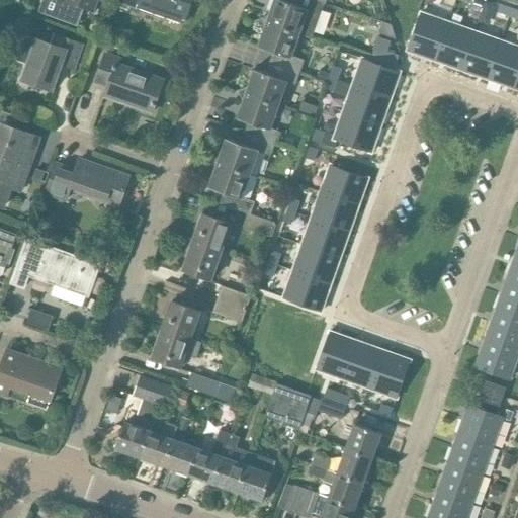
[(41,0),(37,12),(77,26),(84,8),(93,11),(97,0),(41,0)]
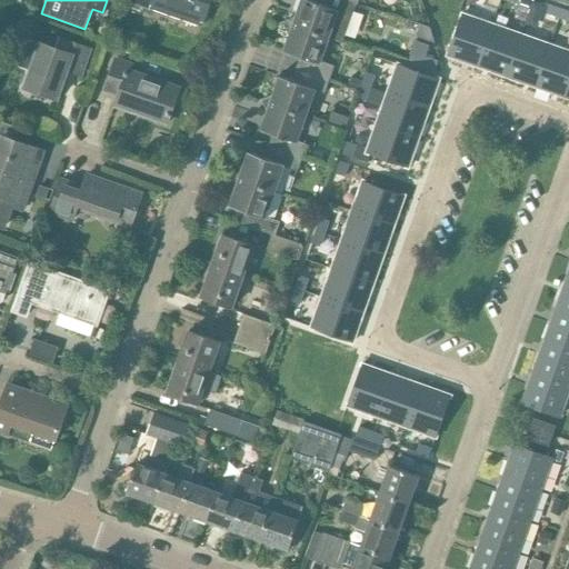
[(210,0),(135,0),(133,3),(150,10),(152,5),(202,22),(210,0)]
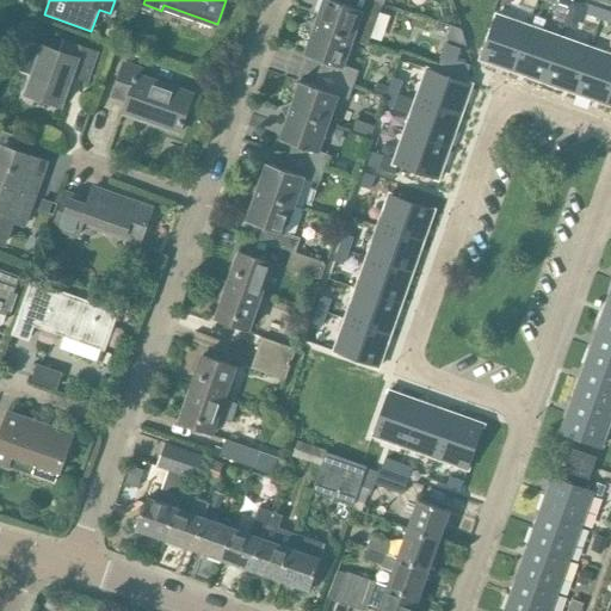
[(333,0),(322,0),(314,25),(355,39),(355,41),(368,45),(377,17),(383,2),(374,0),(343,0),(343,4),(333,0)]
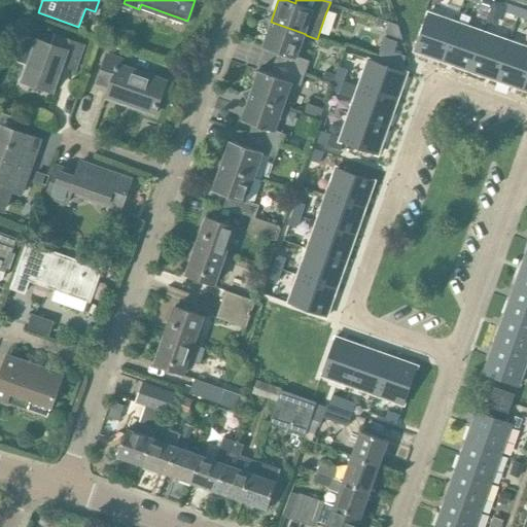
[(485,0),(482,0),(480,8),(488,10),(491,2),(485,0)]
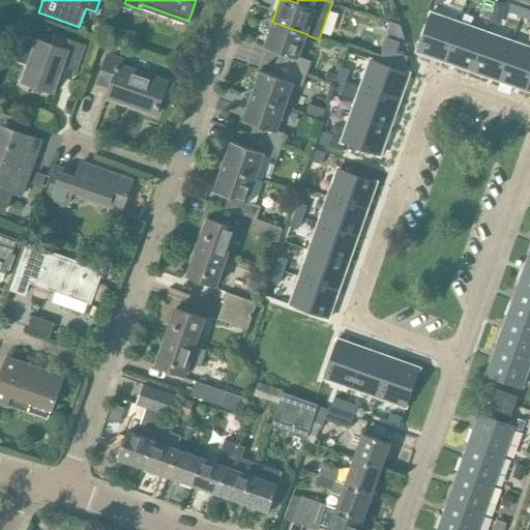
[(496,1),(492,11),(502,16),(506,5),(496,1)]
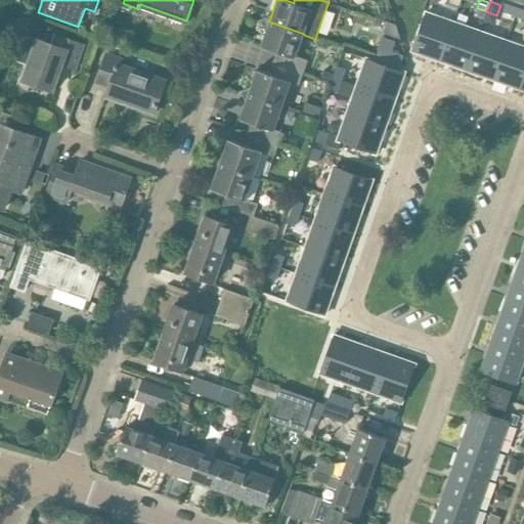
[(386,5),(377,8),(380,16),(388,14),(386,5)]
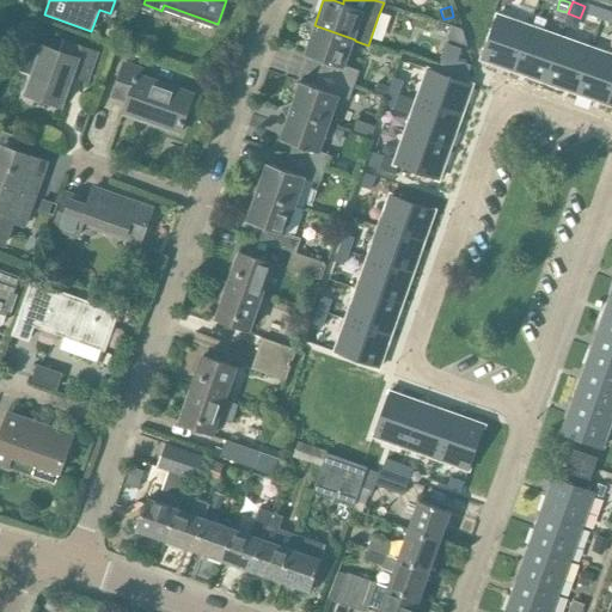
[(591,6),(587,16),(600,20),(604,11),(591,6)]
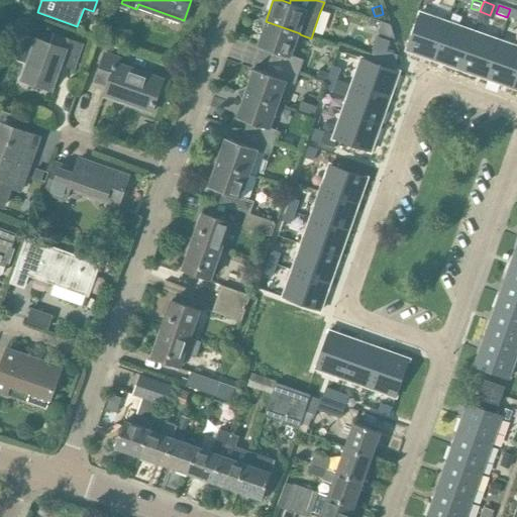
[(516,11),(510,9),(507,17),(516,20),(516,11)]
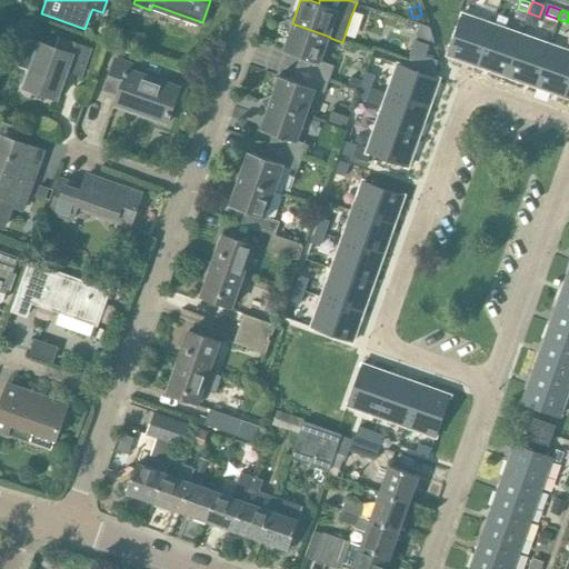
[(461,13),(446,56),(477,67),(491,25),(461,13)]
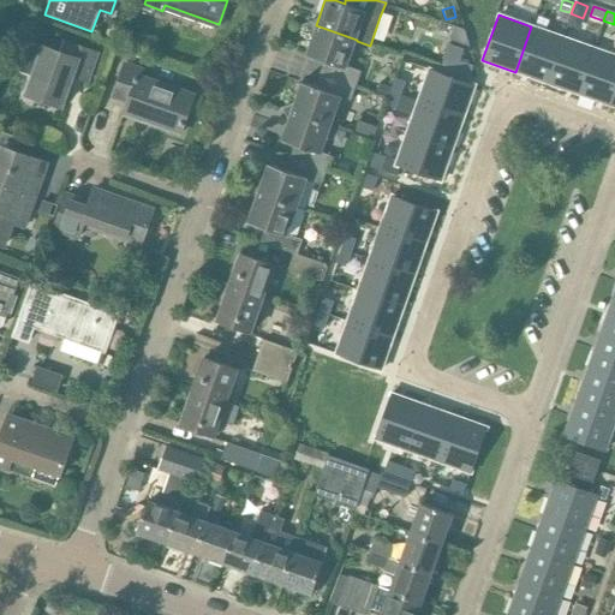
[(357,41),(357,40),(316,25),(305,54),(324,61),(320,73),(356,87),(362,71),(347,66),(357,41)]
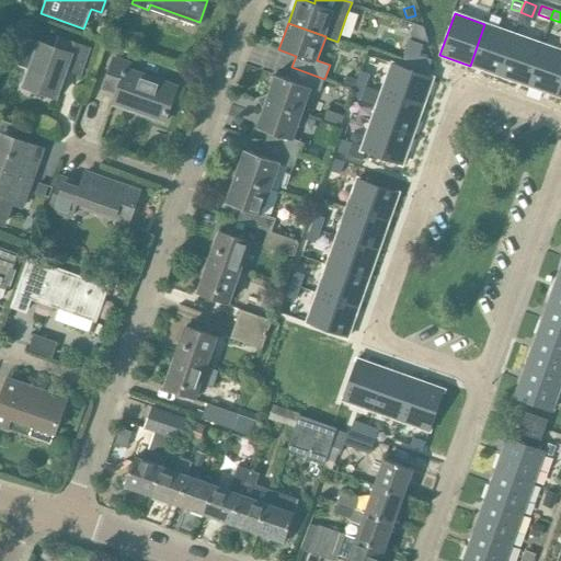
[(484,24),(470,66),(499,76),(514,34),(484,24)]
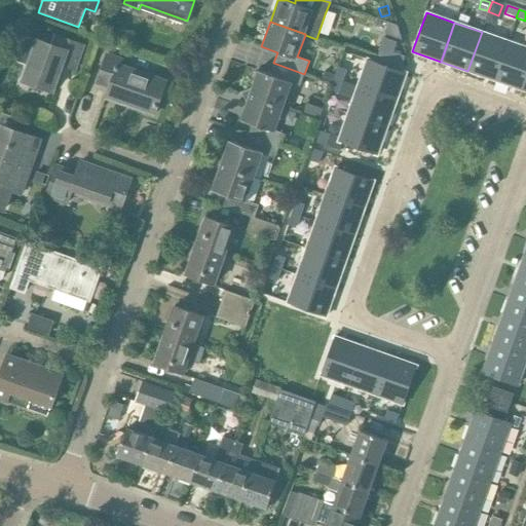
[(82,46),(58,38),(33,29),(30,38),(24,36),(16,61),(29,65),(23,82),(51,92),(62,65),(74,70),(82,46)]
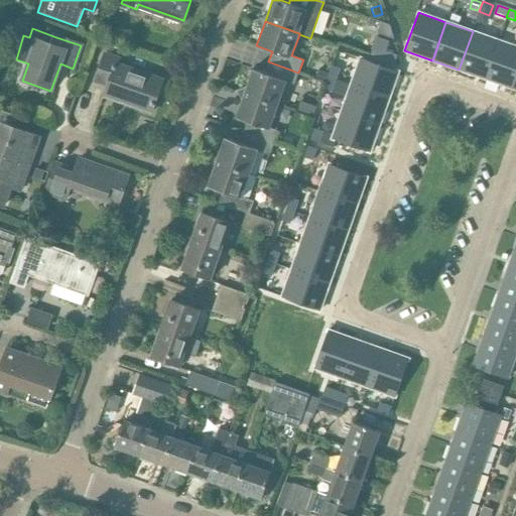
[(473,31),(459,70),(485,79),(498,40),(473,31)]
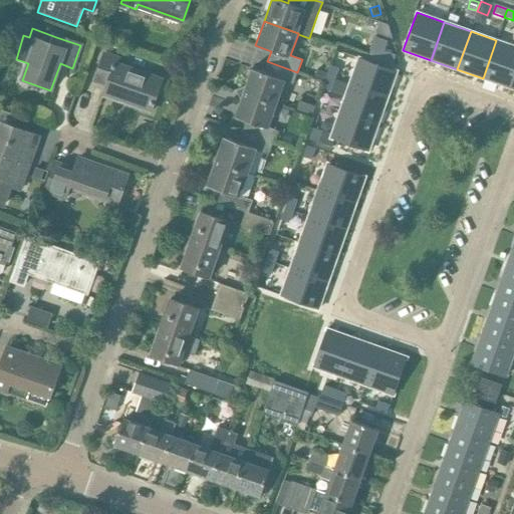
[(372,40),(368,53),(383,59),(389,45),(372,40)]
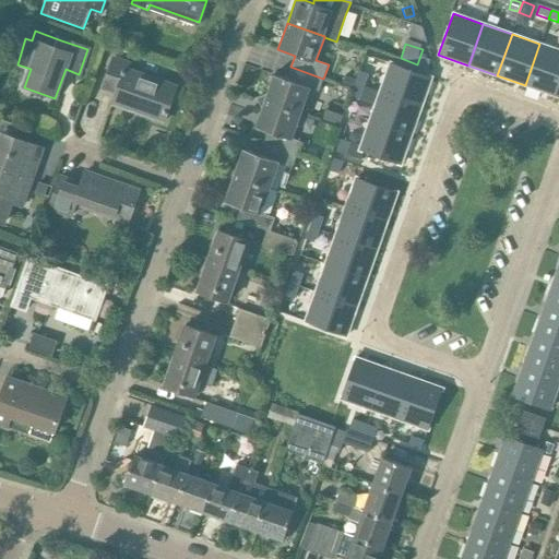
[(558,50),(539,44),(525,85),(554,95),(558,79),(558,50)]
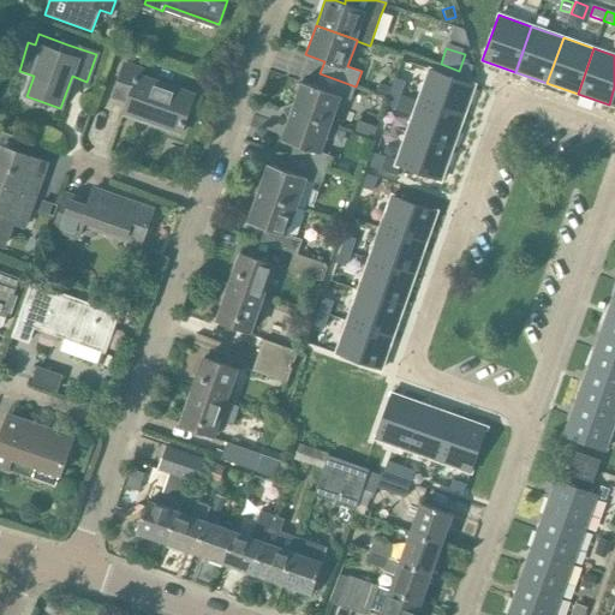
[(179,136),(193,97),(139,77),(142,71),(125,65),(112,99),(129,105),(124,115),(179,136)]
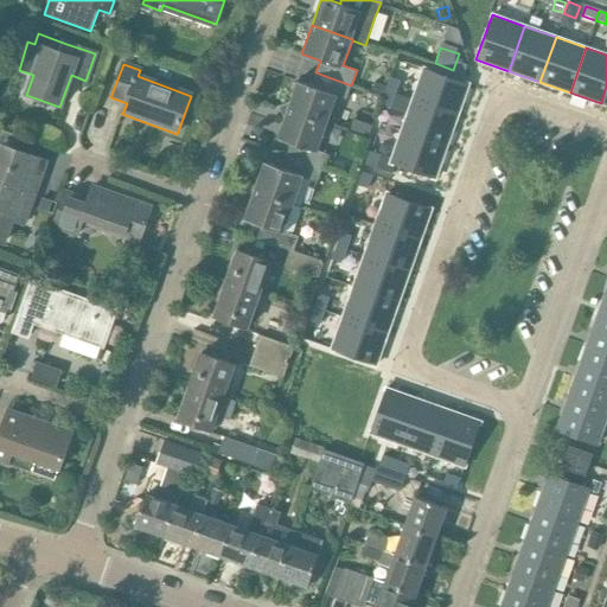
[(423,68),(413,101),(458,116),(468,84),(423,68)]
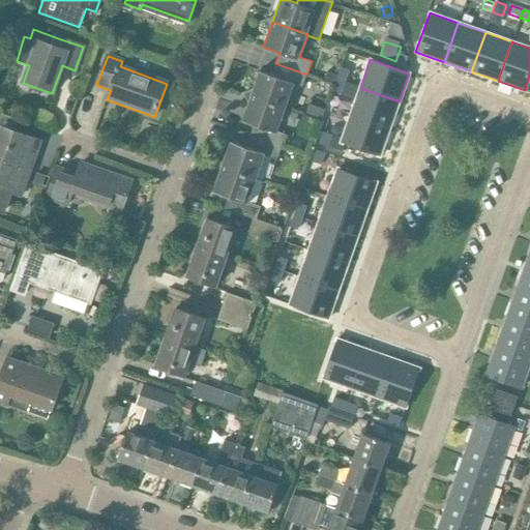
[(302,87),(306,75),(275,63),(271,75),(259,70),(251,95),(286,108),(294,84),(302,87)]
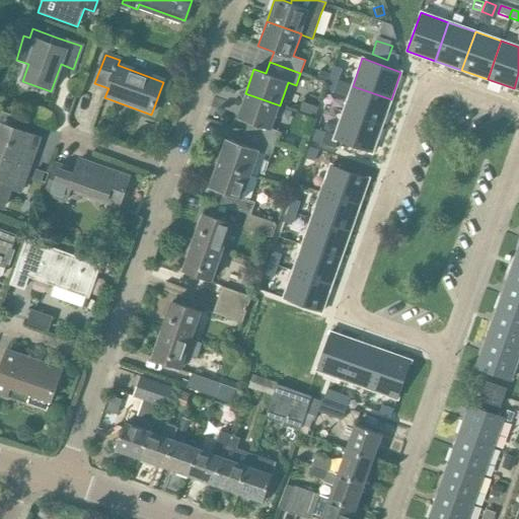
[(331,65),(327,77),(336,80),(340,69),(331,65)]
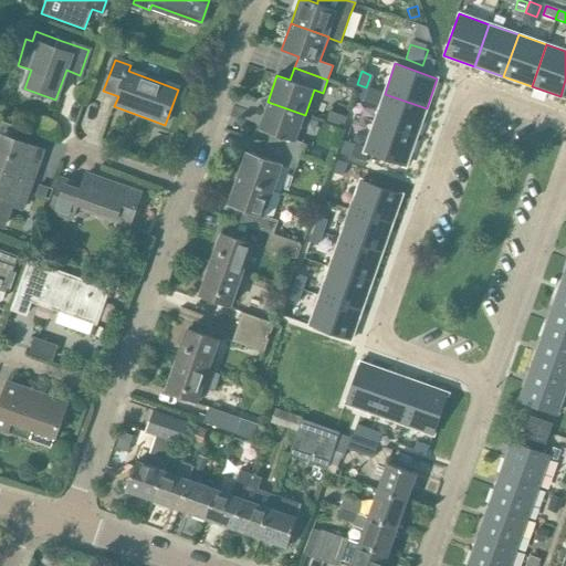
[(347,72),(343,84),(355,88),(359,76),(347,72)]
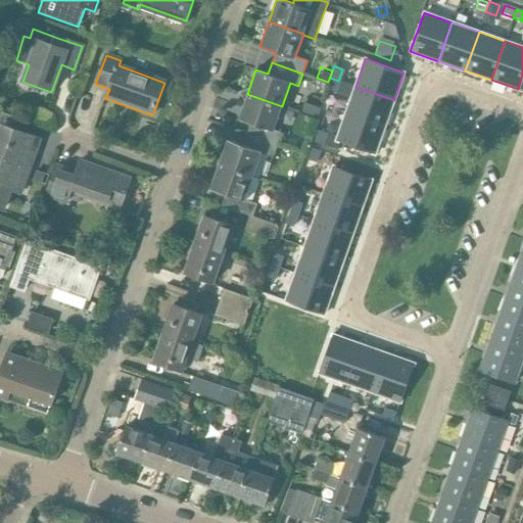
[(330,78),(326,89),(334,92),(338,81),(330,78)]
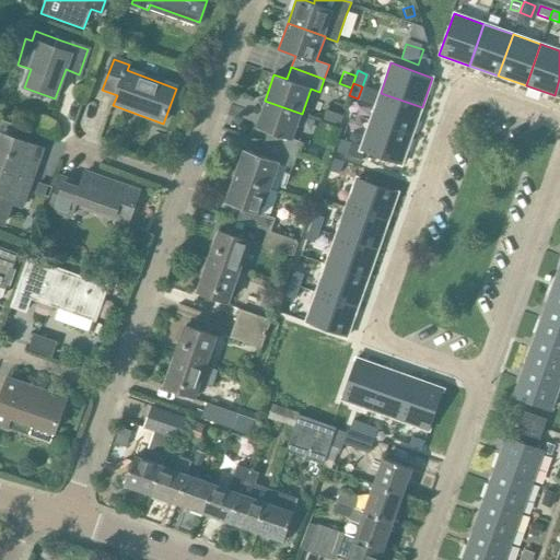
[(381,93),(370,121),(412,136),(422,107),(381,93)]
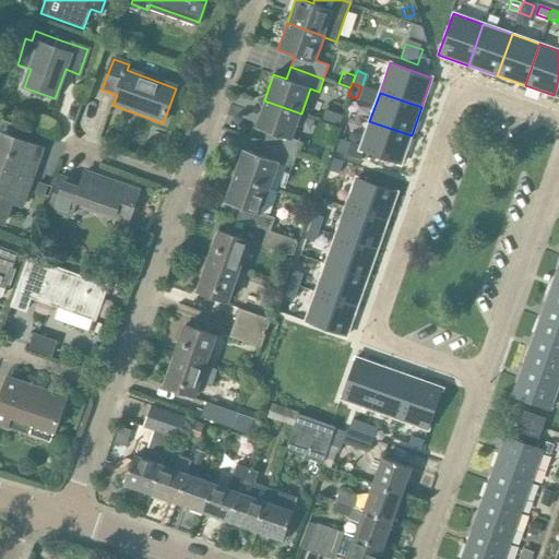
[(293,139),(301,114),(264,100),(256,127),(268,131),(264,143),(297,155),(301,141),(293,139)]
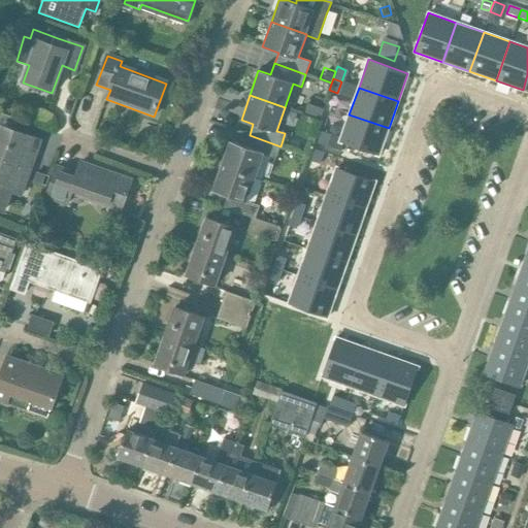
[(22,195),(41,140),(12,129),(17,118),(0,111),(0,208),(3,210),(9,191),(22,195)]
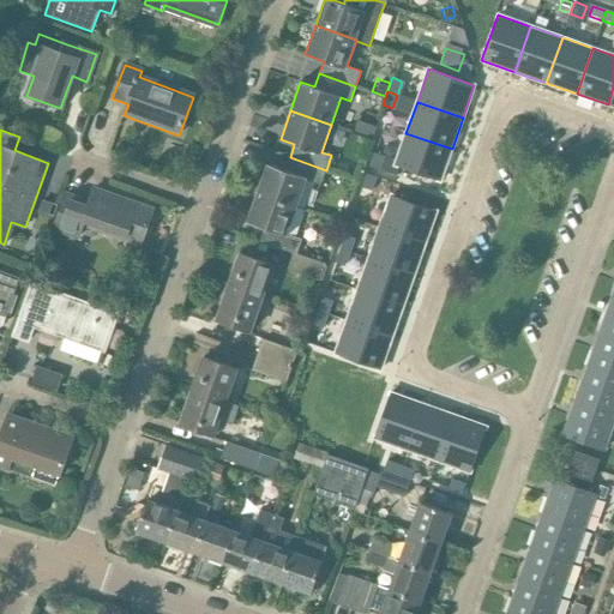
[(405,133),(395,166),(440,181),(452,149),(405,133)]
